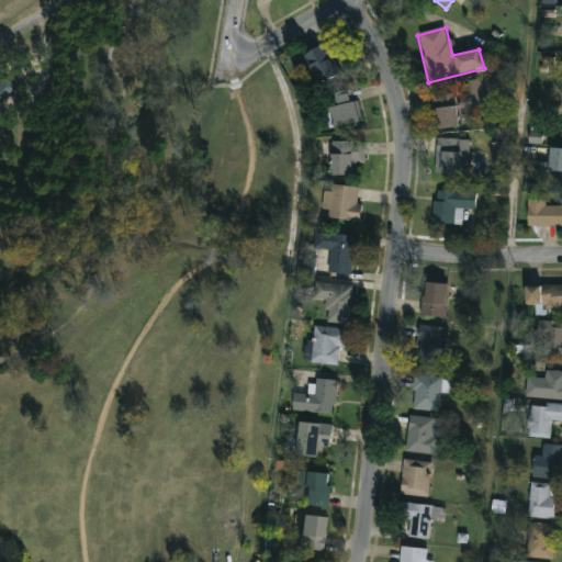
[(317,86),(304,54),(328,43),(341,75),(317,86)]
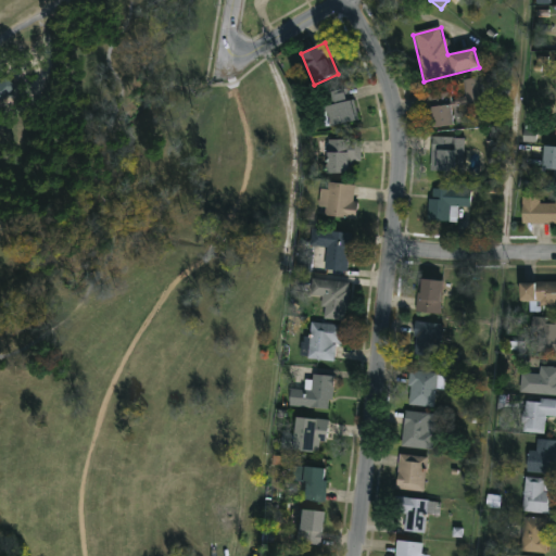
[(0,81),(0,99),(13,87),(4,78),(0,81)]
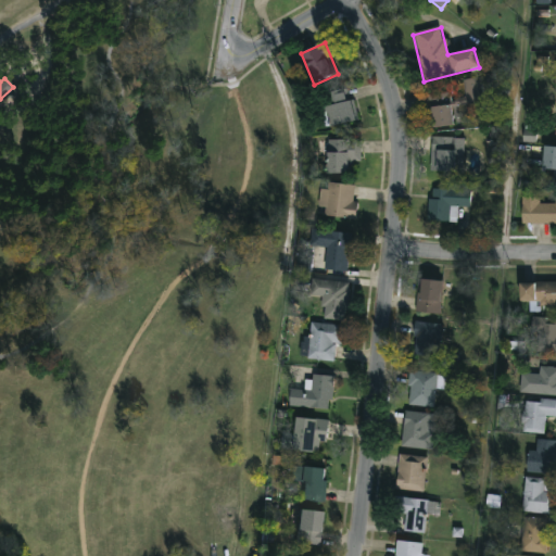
[(429,128),(426,95),(450,92),(450,99),(464,98),(463,80),(480,79),(483,105),(451,109),(453,126),(429,128)]
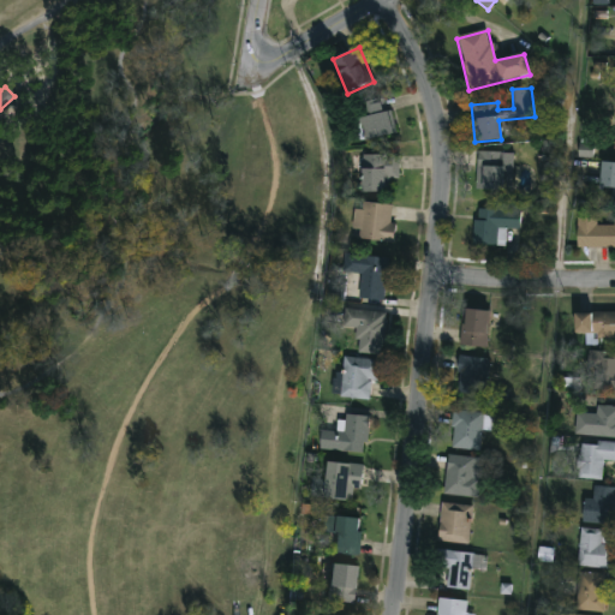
[(357,108),(384,102),(392,135),(365,141),(357,108)]
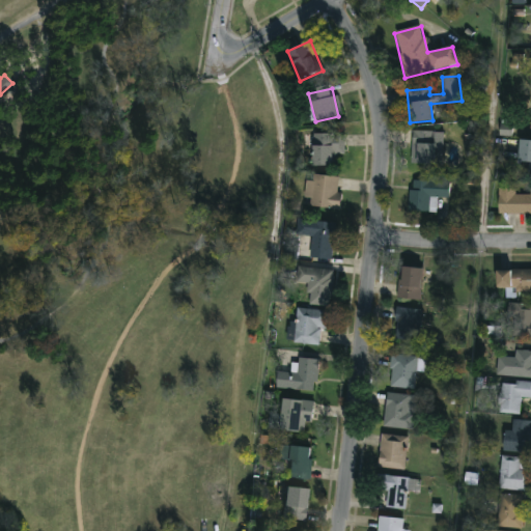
[(412,163),(412,131),(435,131),(435,163),(412,163)]
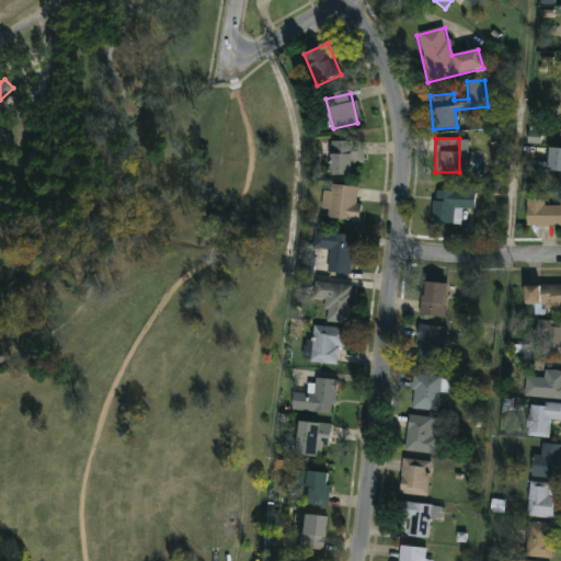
[(355,174),(330,174),(330,141),(364,141),(364,164),(355,164),(355,174)]
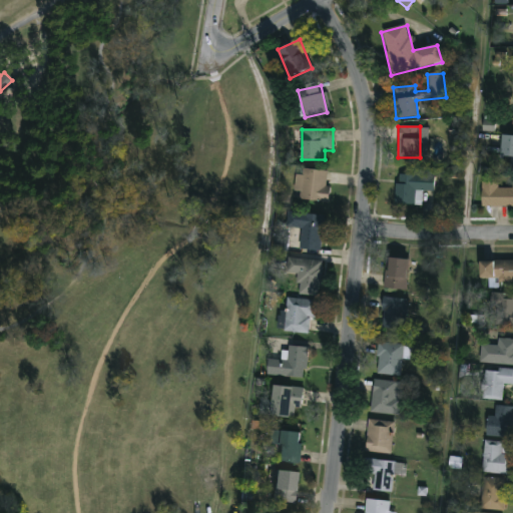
[(512,166),(499,166),(501,135),(512,135),(512,166)]
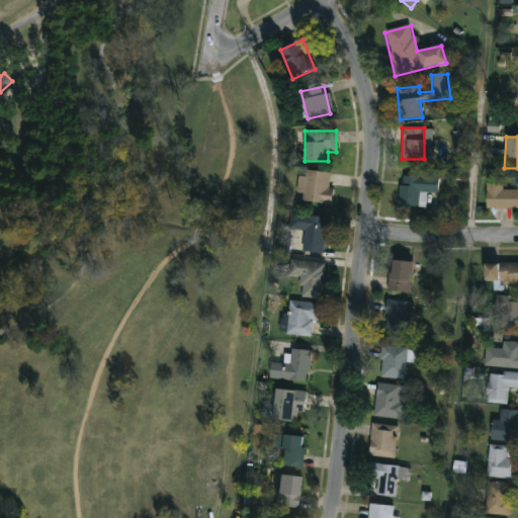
[(333,173),(330,205),(297,201),(300,170),(333,173)]
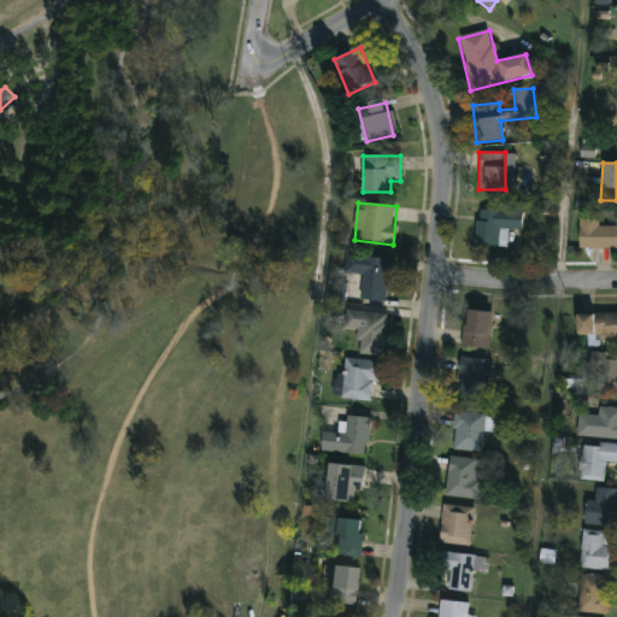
[(476,247),(476,211),(522,210),(522,230),(505,230),(506,247),(476,247)]
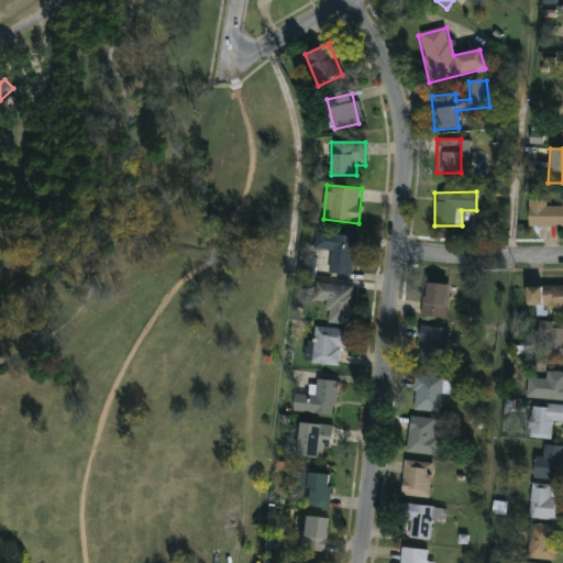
[(547,207),(561,207),(561,198),(562,198),(562,228),(528,228),(528,200),(547,200),(547,207)]
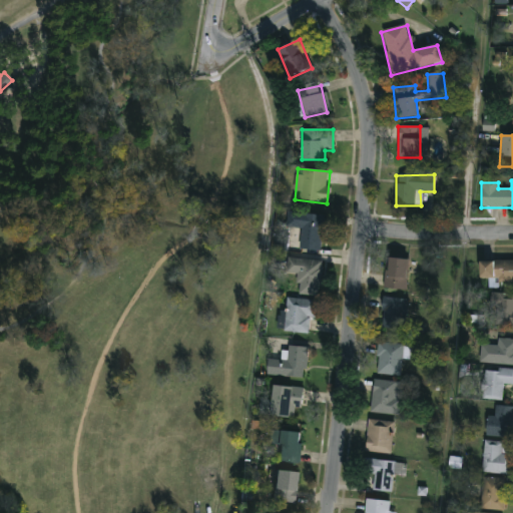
[(322,251),(289,248),(292,213),(324,216),(322,251)]
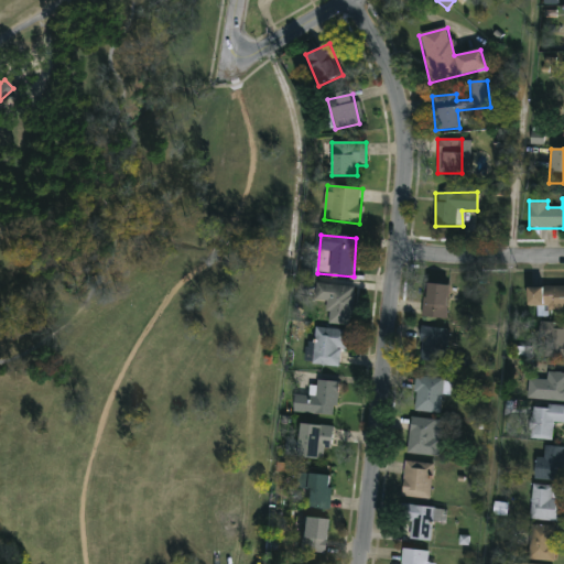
[(302,274),(316,275),(317,263),(302,262),(302,274)]
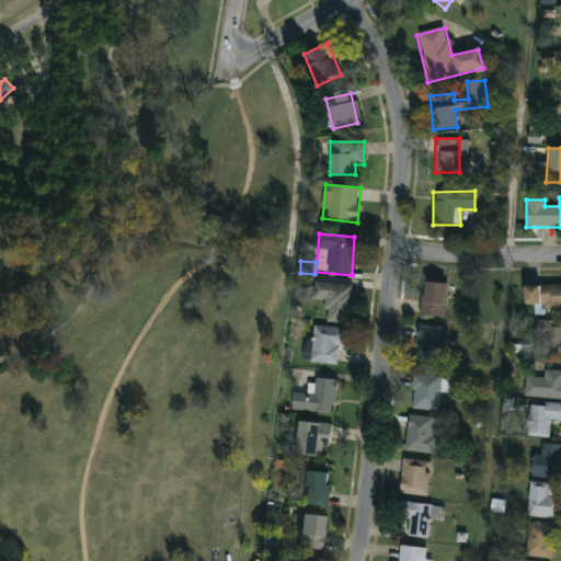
[(352,286),(348,324),(324,322),(325,300),(312,299),(315,283),(352,286)]
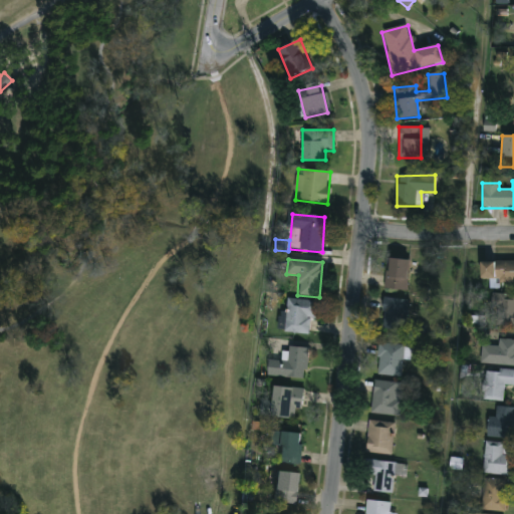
[(384,290),(386,259),(408,259),(408,290),(384,290)]
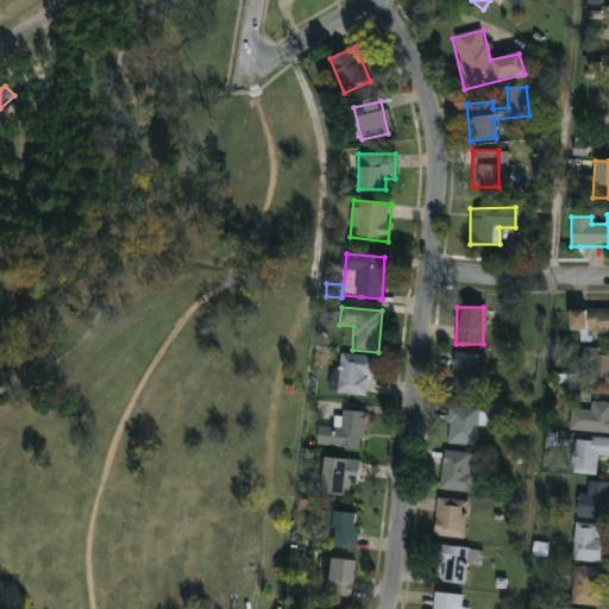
[(569,311),(608,311),(608,334),(569,334),(569,311)]
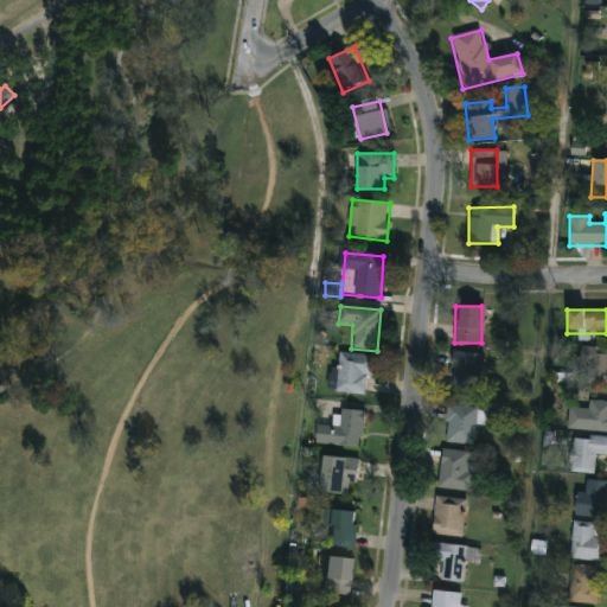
[(483,356),(478,393),(448,388),(453,351),(483,356)]
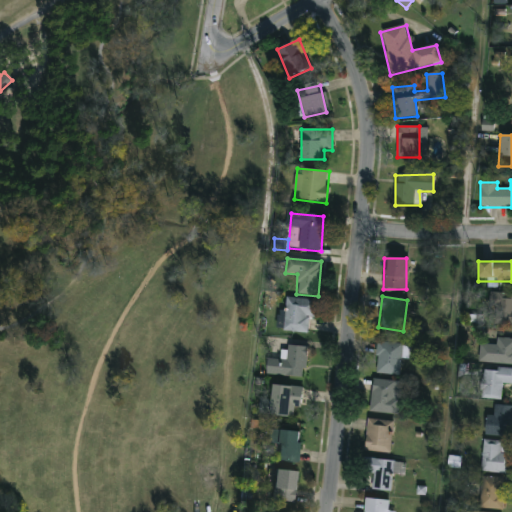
[(511,328),(491,328),(491,296),(511,296),(511,328)]
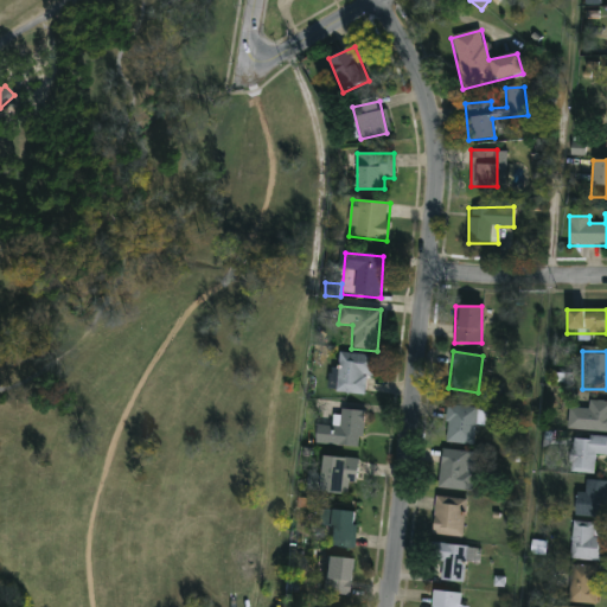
[(336,393),(340,353),(374,357),(368,397),(336,393)]
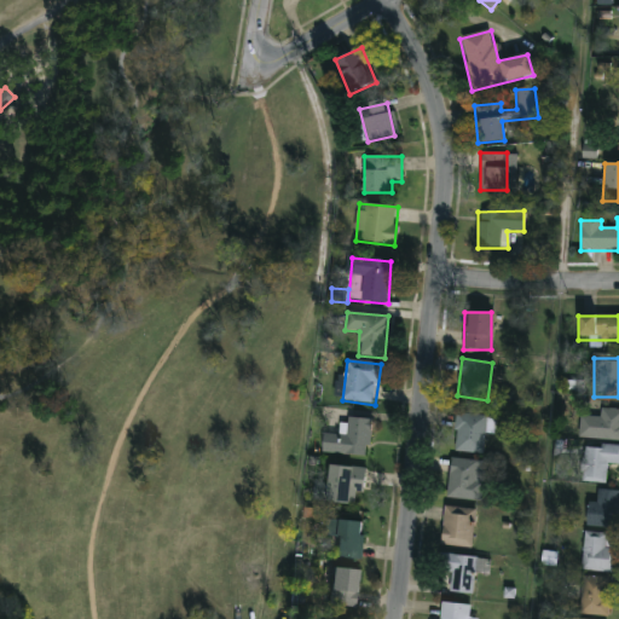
[(618,410),(618,440),(579,440),(579,417),(601,417),(601,410),(618,410)]
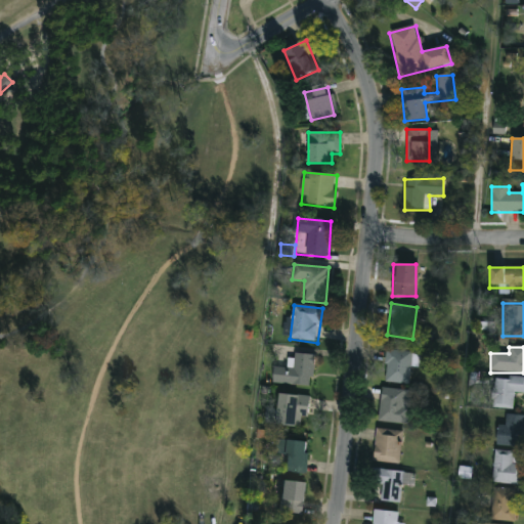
[(406,386),(382,381),(388,349),(412,354),(406,386)]
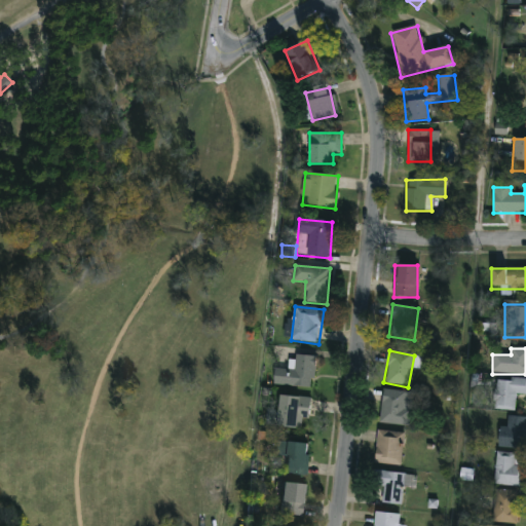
[(315,357),(313,387),(272,386),(273,370),(294,371),(295,355),(315,357)]
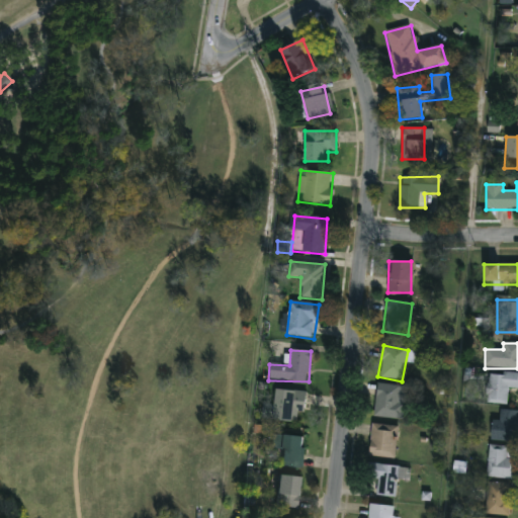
[(517,389),(508,389),(507,405),(487,404),(489,372),(517,373),(517,389)]
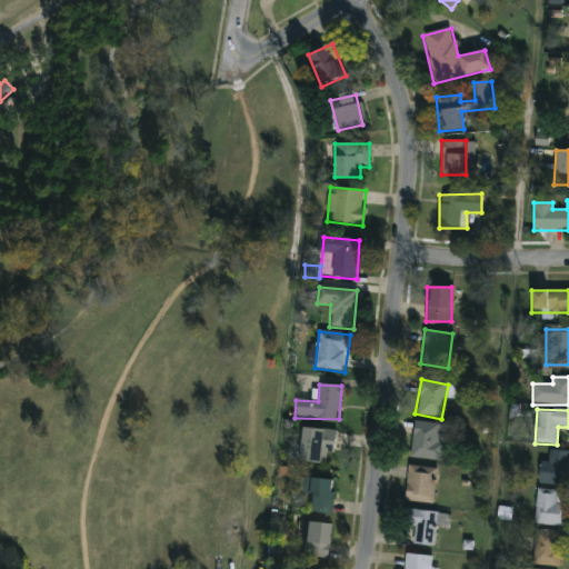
[(442,461),(410,459),(413,422),(445,425),(442,461)]
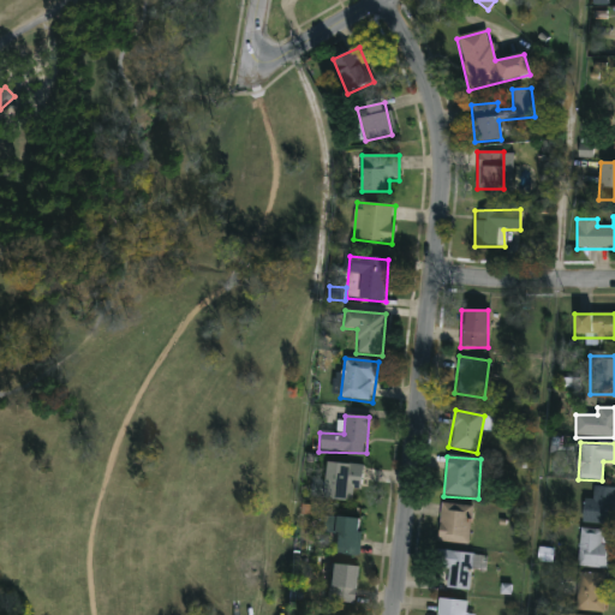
[(358,505),(322,499),(328,461),(364,467),(358,505)]
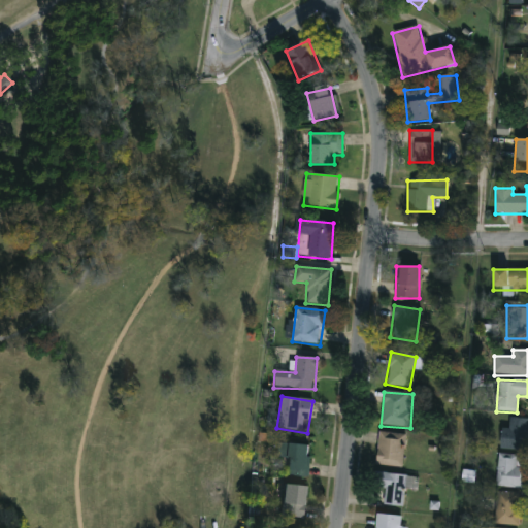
[(527,419),(527,450),(501,450),(501,429),(509,429),(509,419),(527,419)]
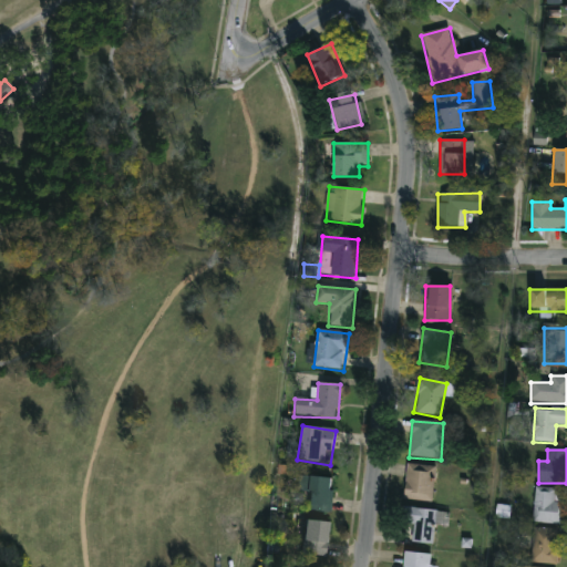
[(434,466),(432,502),(404,501),(406,465),(434,466)]
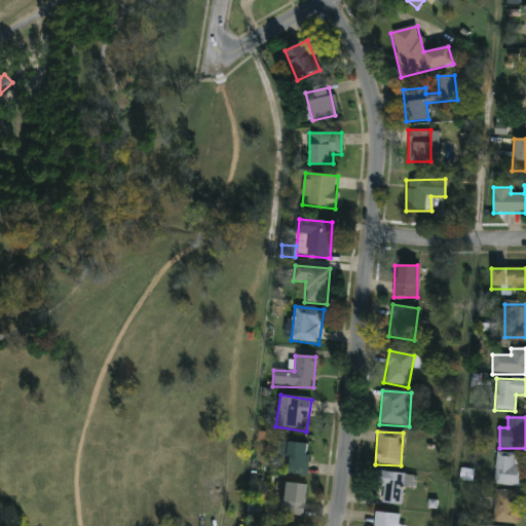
[(306,475),(284,474),(285,457),(275,457),(276,443),(307,444),(306,475)]
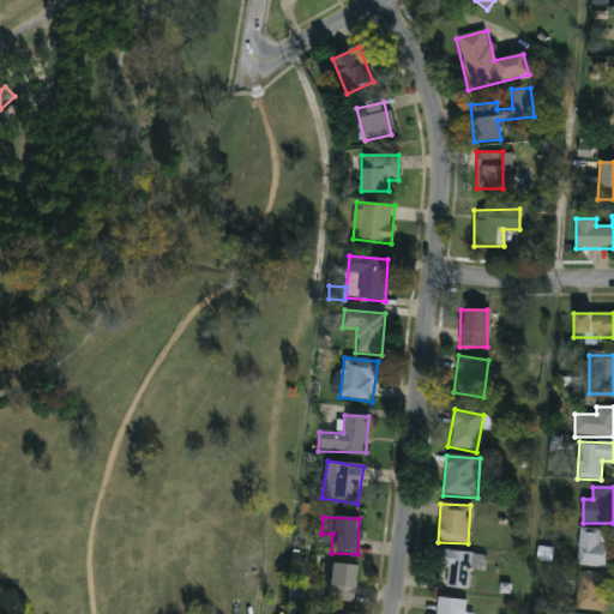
[(577,566),(579,528),(611,530),(608,569),(577,566)]
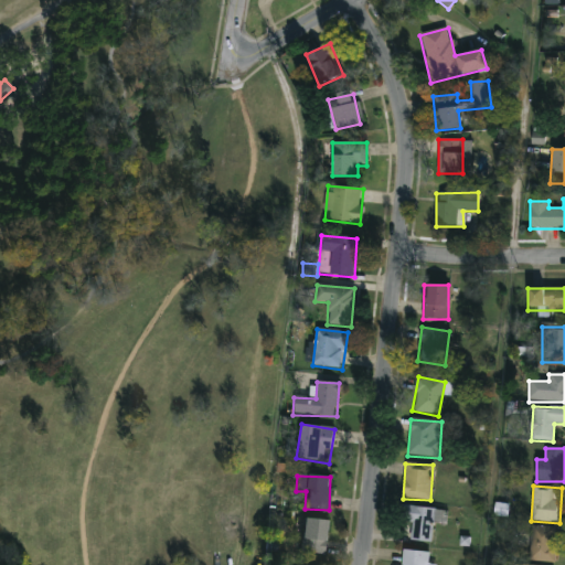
[(412,521),(402,520),(403,507),(435,510),(433,544),(409,542),(412,521)]
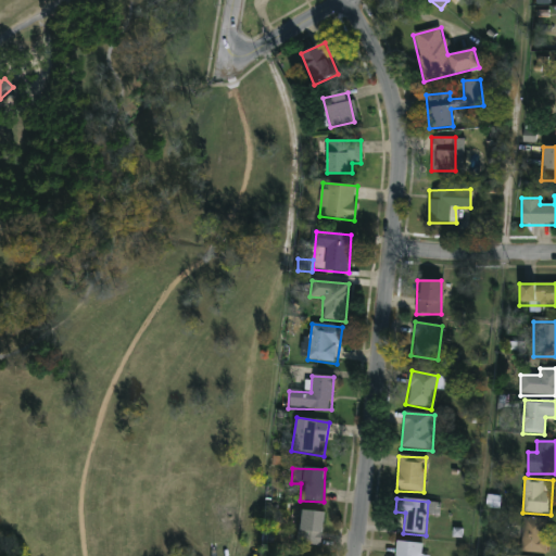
[(294,544),(298,510),(323,513),(319,546),(294,544)]
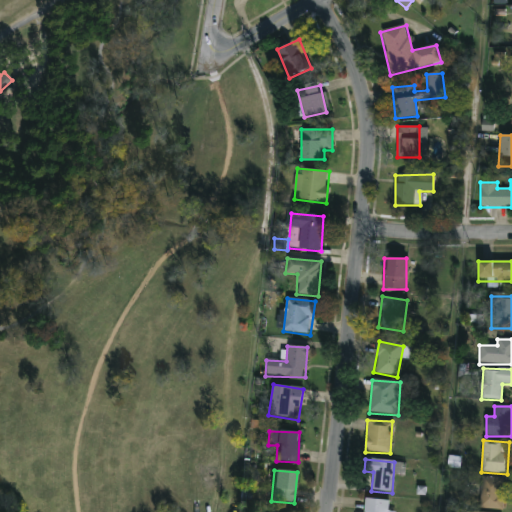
[(504,478),(504,510),(480,510),(480,478),(504,478)]
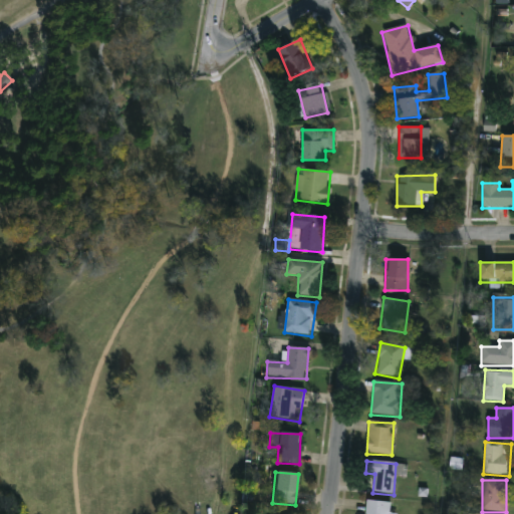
[(365,513),(366,501),(391,504),(389,513),(397,513),(365,513)]
